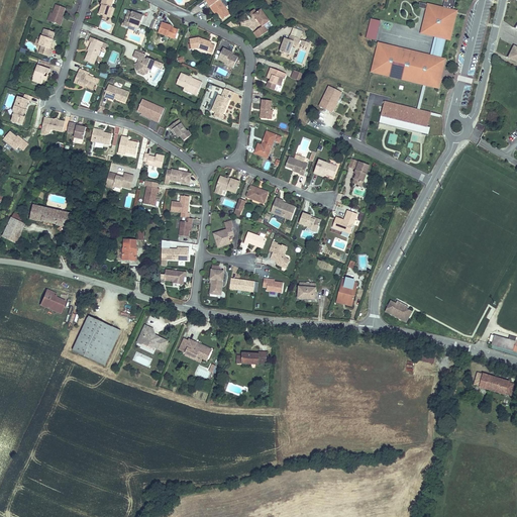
[(100,0),(96,12),(104,16),(106,11),(110,12),(112,7),(110,7),(112,0),(100,0)]
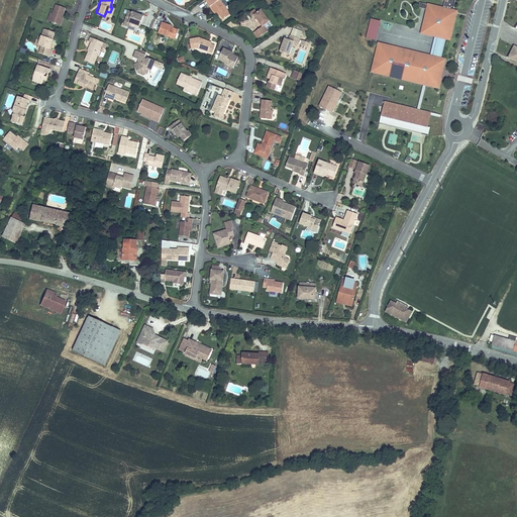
[(217,0),(214,0),(207,5),(213,15),(216,13),(221,21),(228,16),(217,0)]
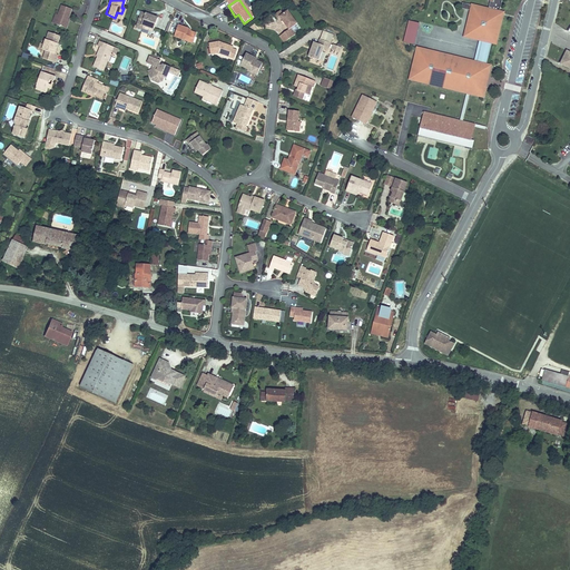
[(487,9),(461,2),(459,10),(468,12),(462,36),(479,39),(491,42),(497,43),(503,12),(500,11),(502,0),(492,0),(492,2),(489,2),(487,9)]
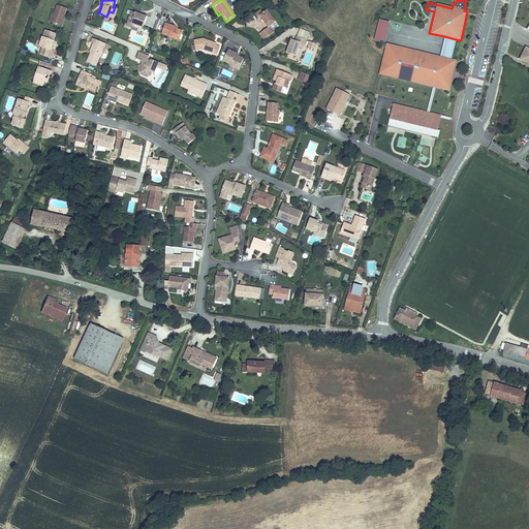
[(65,7),(54,4),(50,17),(52,18),(51,22),(60,25),(65,7)]
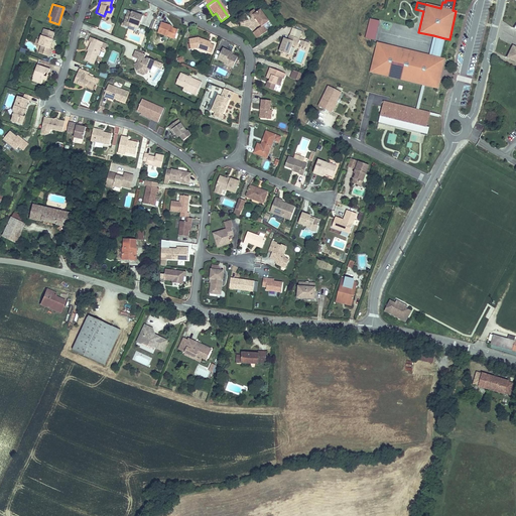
[(258,10),(254,12),(252,10),(245,14),(248,17),(250,16),(259,28),(250,33),(254,39),(264,31),(260,26),(266,22),(258,10)]
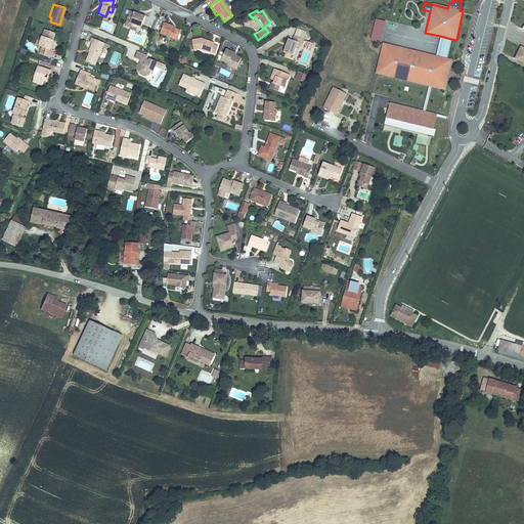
[(129,13),(125,28),(130,29),(131,25),(141,28),(144,17),(129,13)]
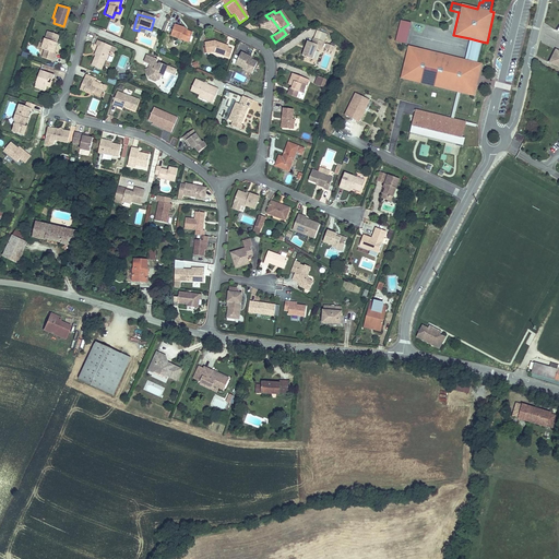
[(401,20),(395,40),(406,44),(412,23),(401,20)]
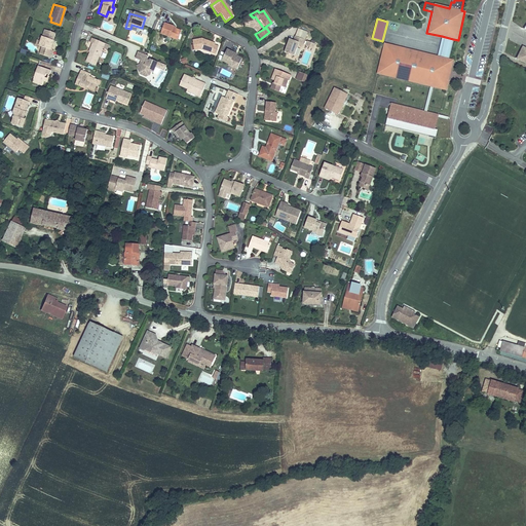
[(172,27),(162,24),(158,34),(177,41),(180,32),(171,29),(172,27)]
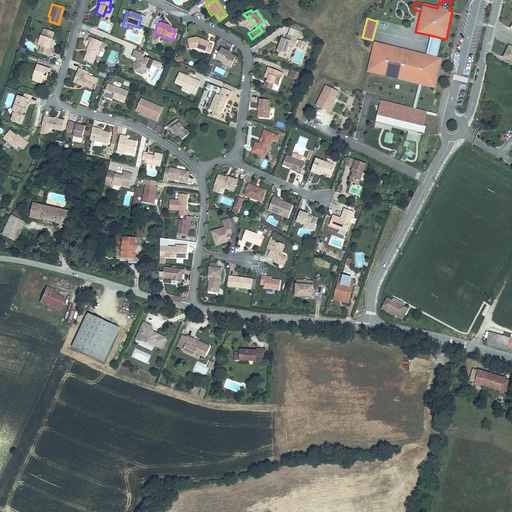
[(42,31),(37,47),(45,50),(43,57),(51,59),(52,52),(51,52),(52,47),(51,47),(54,34),(42,31)]
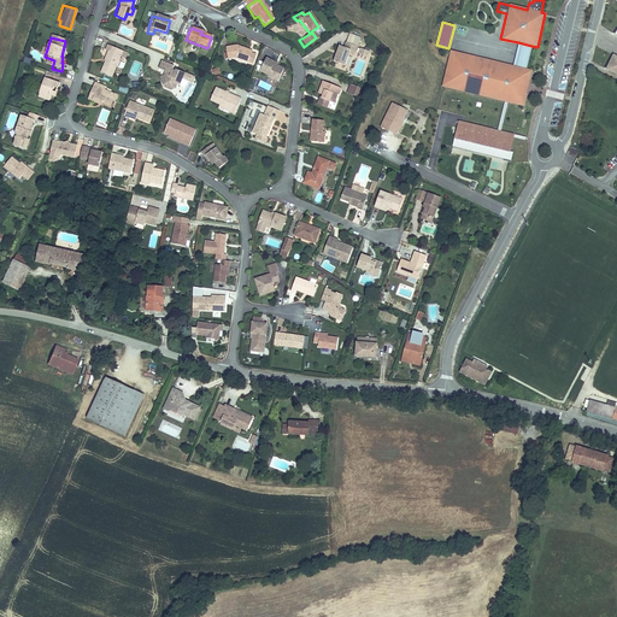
[(518,42),(512,64),(527,68),(532,46),(518,42)]
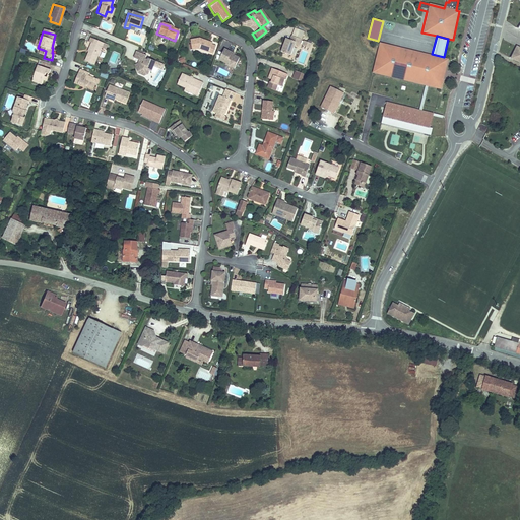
[(300,41),(289,37),(287,42),(283,40),(279,52),(288,56),(293,45),(298,47),(300,41)]
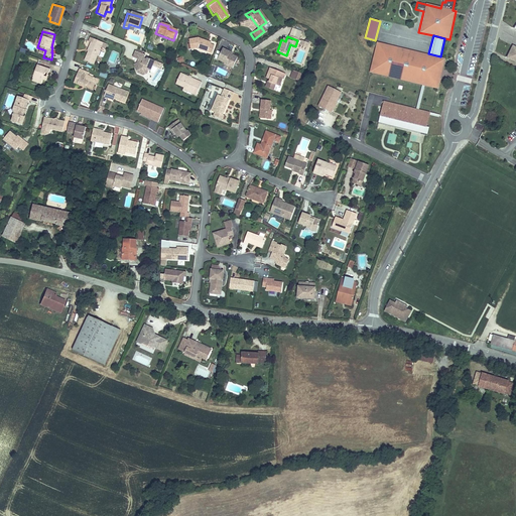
[(197,39),(187,42),(190,51),(197,49),(210,54),(212,47),(209,45),(206,44),(206,43),(197,39)]
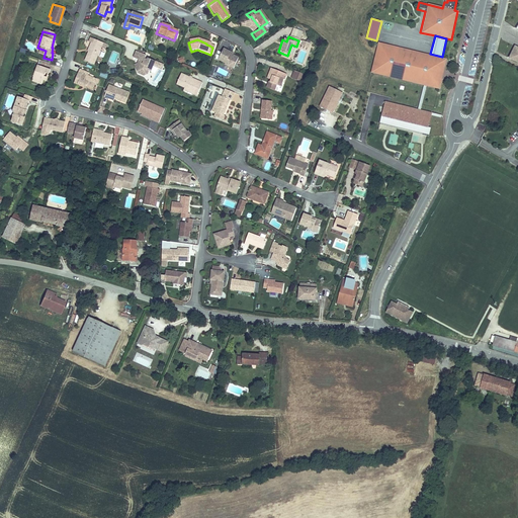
[(309,48),(311,42),(303,39),(300,45),(309,48)]
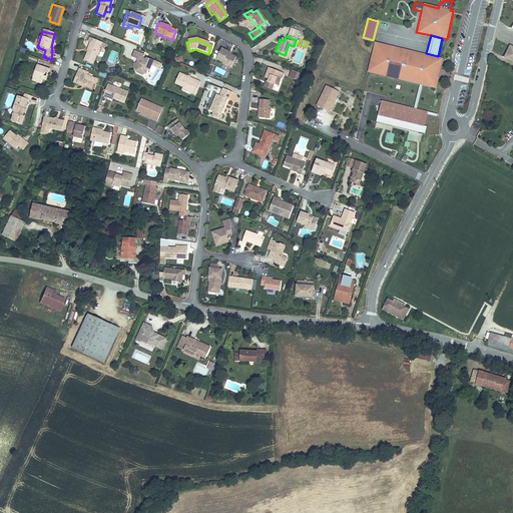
[(91,43),(88,42),(82,59),(92,63),(100,43),(92,40),(91,43)]
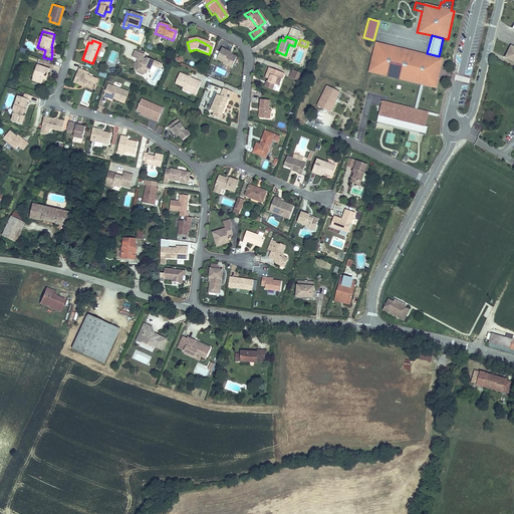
[(439,56),(427,53),(376,41),(369,71),(435,87),(442,57),(439,56)]
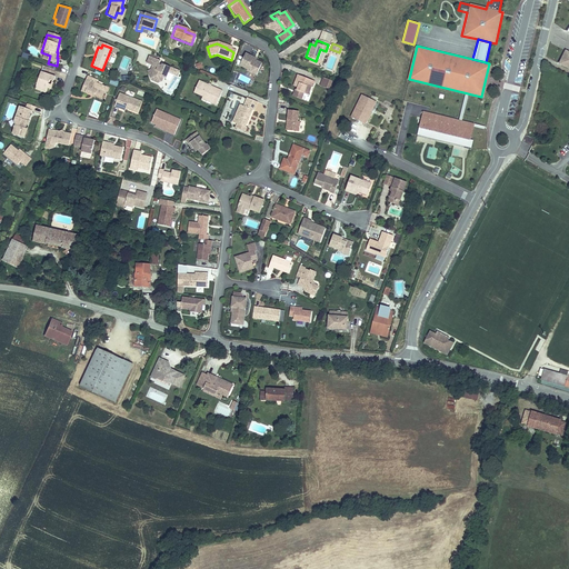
[(250,58),(243,55),(238,68),(246,70),(245,72),(255,77),(259,65),(250,60),(250,58)]
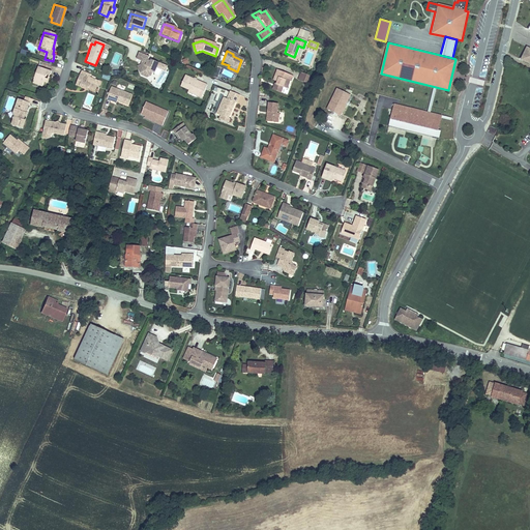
[(140,61),(144,62),(143,64),(141,65),(138,71),(139,76),(145,78),(149,77),(150,74),(153,75),(155,68),(157,69),(159,64),(151,61),(150,62),(147,61),(148,57),(138,53),(135,59),(140,61)]
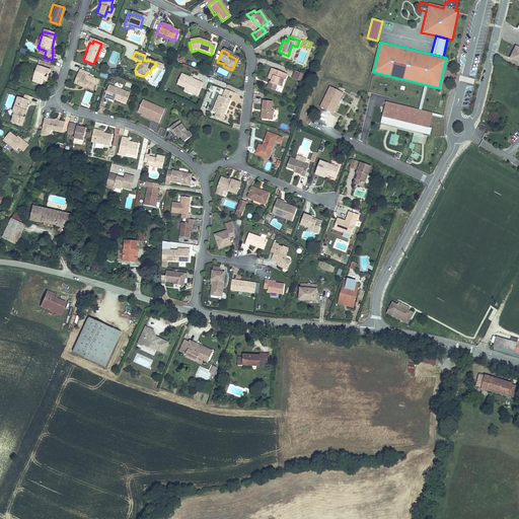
[(35,67),(30,84),(40,86),(42,81),(44,75),(47,76),(49,71),(35,67)]
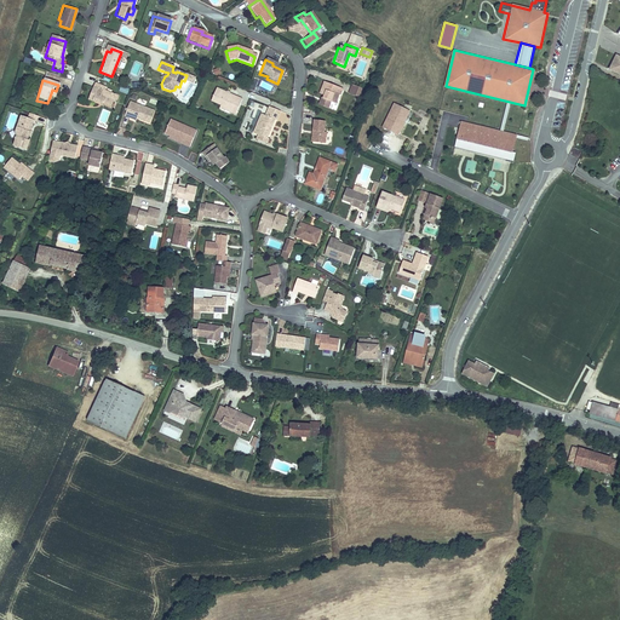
[(114,104),(118,97),(103,91),(104,87),(95,84),(91,93),(95,95),(92,102),(101,105),(102,104),(110,108),(112,103),(114,104)]
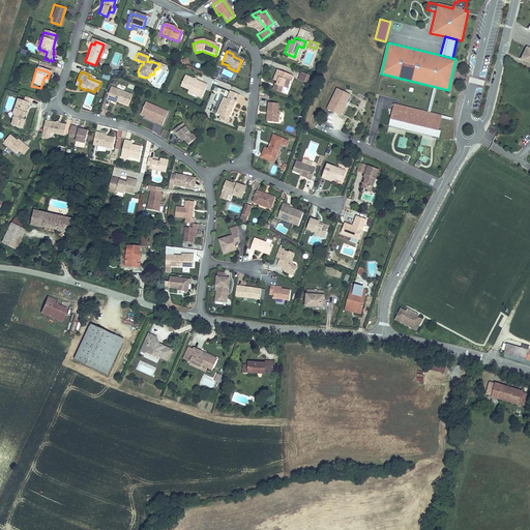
[(290,77),(275,71),(271,82),(274,83),(272,88),(278,90),(280,87),(284,89),(287,82),(288,83),(290,77)]
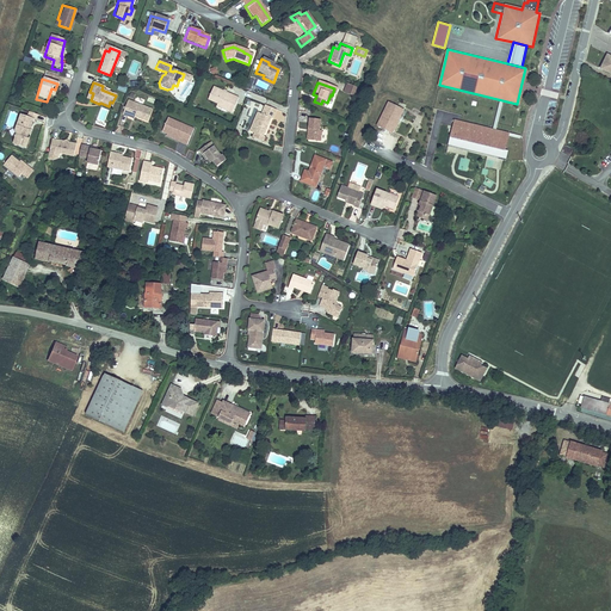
[(357,99),(360,90),(345,84),(341,93),(357,99)]
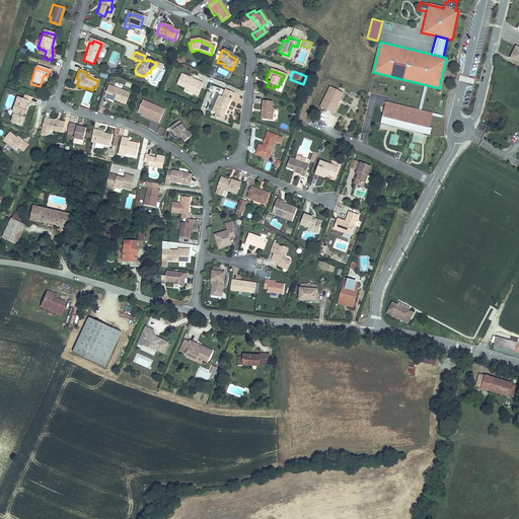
[(200,84),(179,76),(174,86),(191,93),(191,95),(195,97),(200,84)]
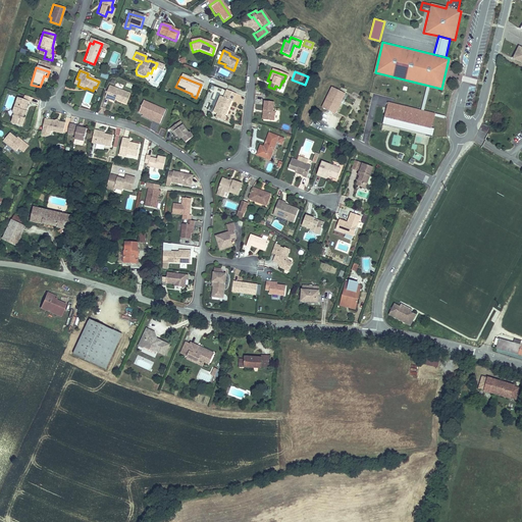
[(131,95),(109,87),(105,99),(109,100),(110,98),(126,104),(131,95)]
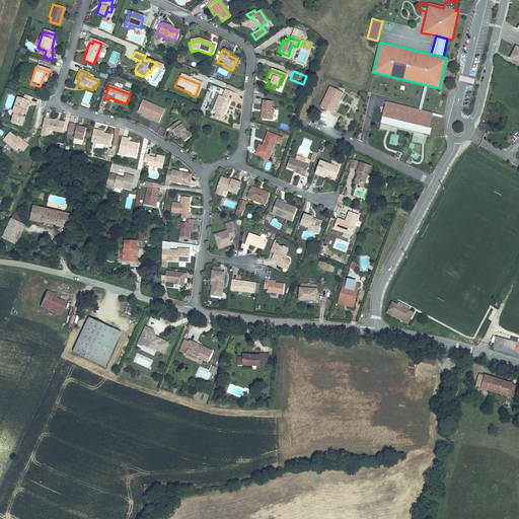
[(340,98),(343,93),(329,87),(319,107),(324,109),(329,112),(332,114),(338,104),(340,98)]
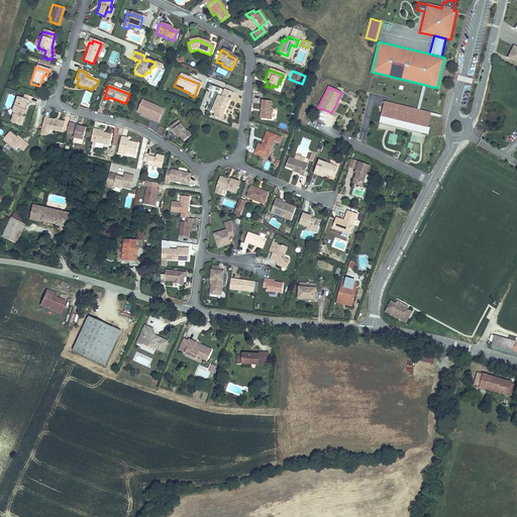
[(215,95),(209,111),(212,113),(221,116),(227,100),(229,100),(232,93),(222,89),(219,96),(215,95)]
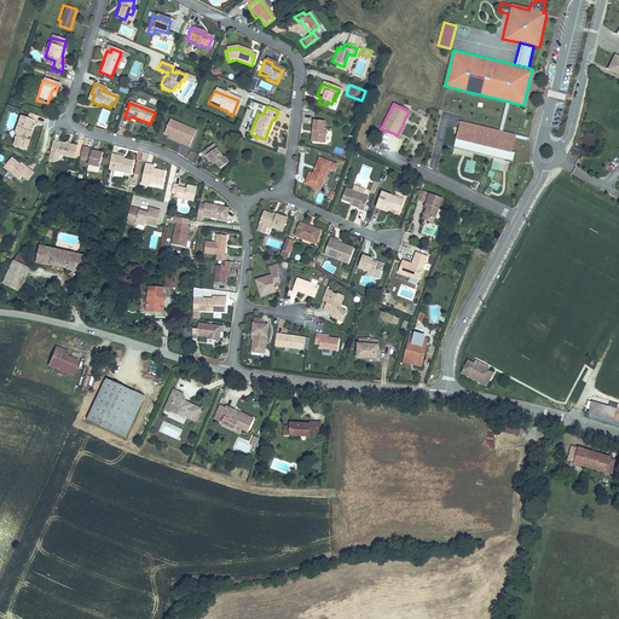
[(35,123),(36,117),(27,115),(25,119),(19,117),(15,133),(17,138),(27,140),(33,122),(35,123)]
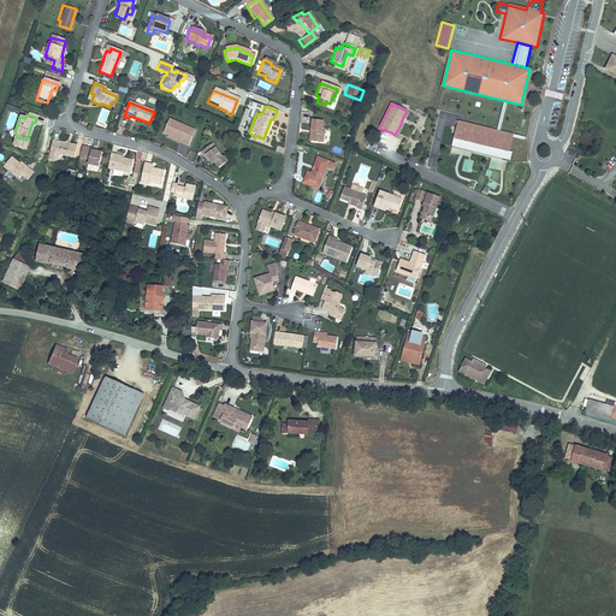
[(191,138),(184,135),(188,129),(171,120),(164,134),(179,141),(178,143),(187,147),(191,138)]
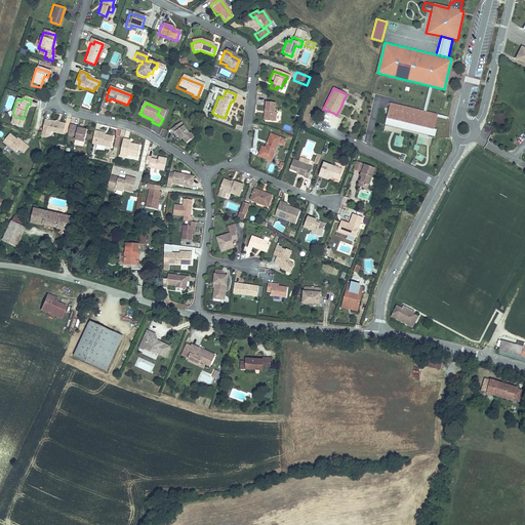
[(264,103),(263,112),(266,112),(265,121),(274,122),(275,113),(273,113),(274,104),(264,103)]
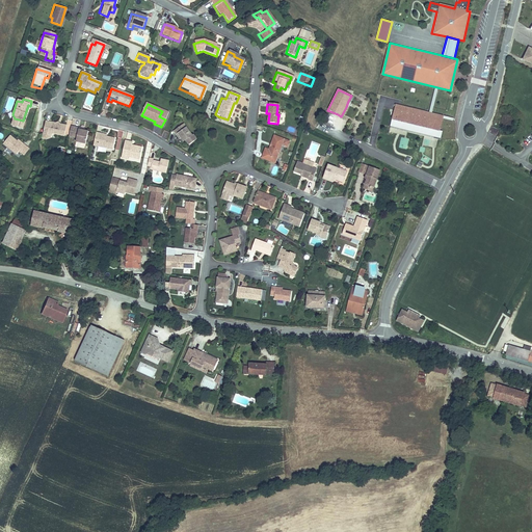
[(391,128),(441,137),(445,114),(395,104),(391,128)]
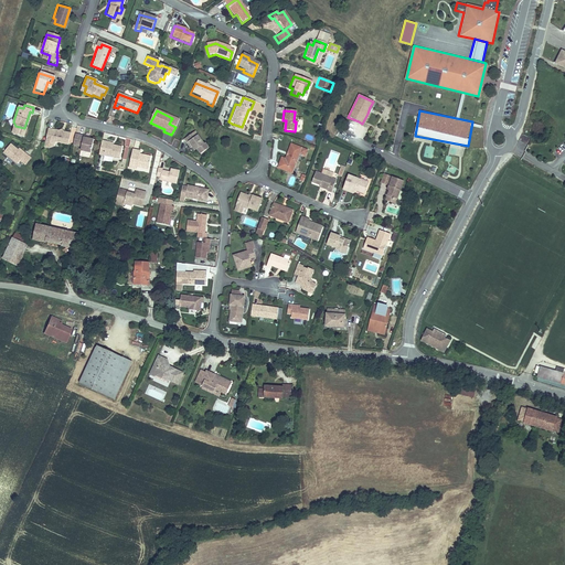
[(178,120),(172,118),(169,124),(176,127),(178,120)]
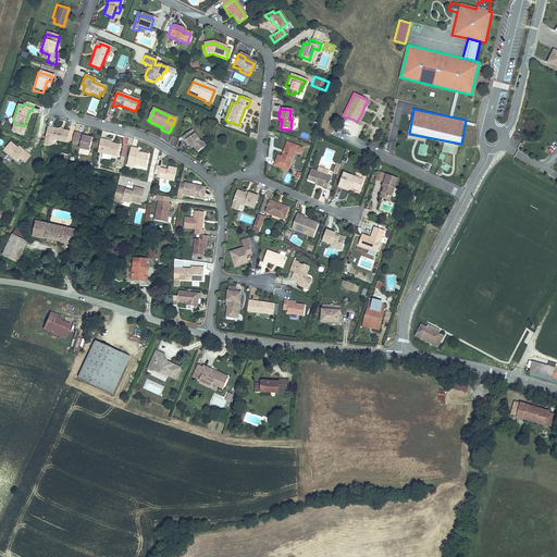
[(238,125),(229,122),(226,126),(237,131),(239,126),(238,125)]
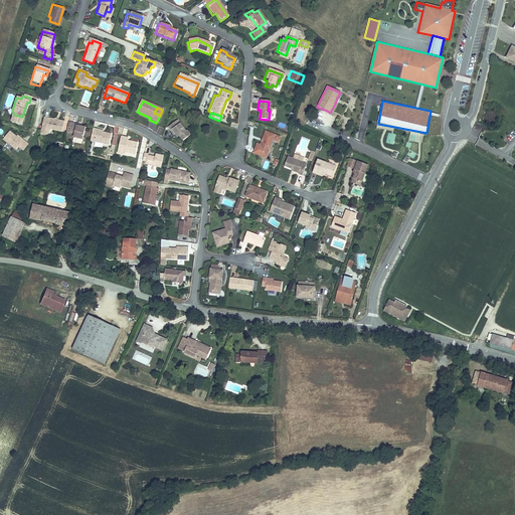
[(63,123),(43,118),(39,131),(45,132),(45,130),(60,134),(63,123)]
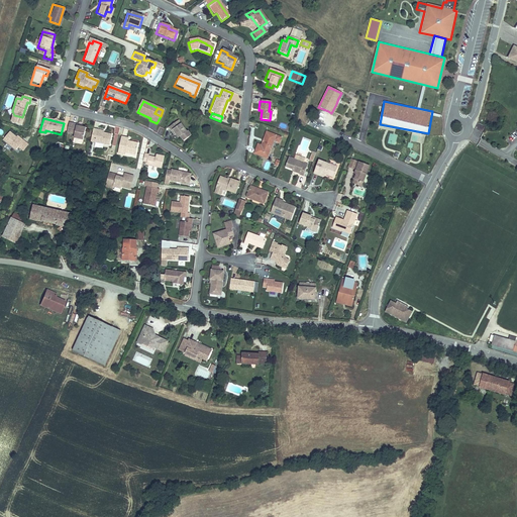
[(171,132),(172,131),(177,137),(179,136),(182,141),(189,136),(186,131),(185,132),(178,121),(168,128),(171,132)]
